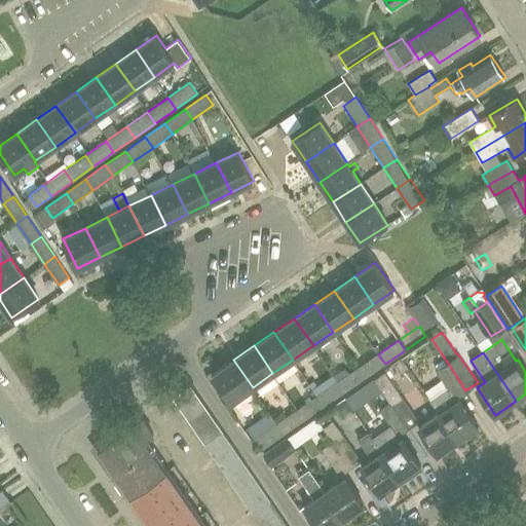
[(358,368),(365,378),(385,364),(378,354),(358,368)]
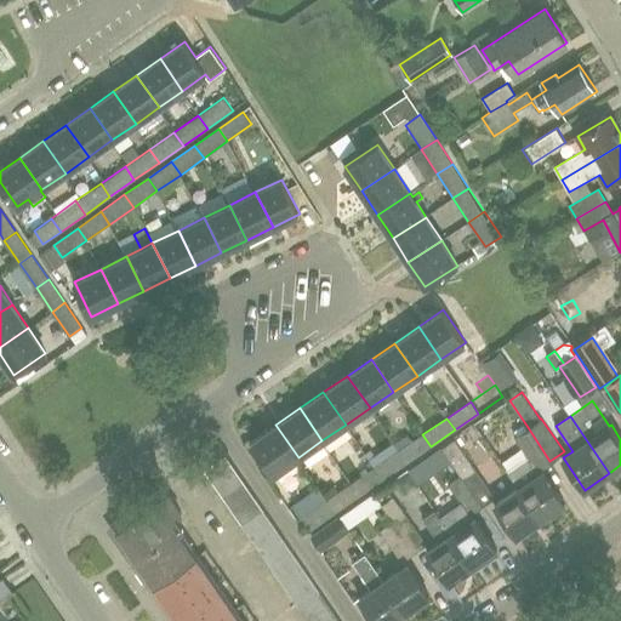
[(298,457),(275,425),(251,442),(274,474),(298,457)]
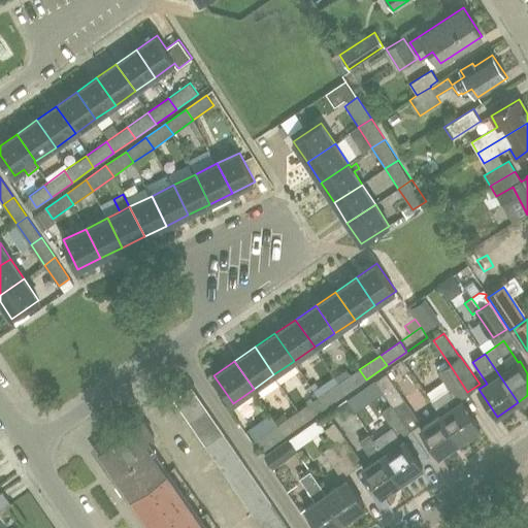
[(460,442),(481,428),(459,397),(467,392),(449,363),(436,371),(449,388),(431,400),(441,415),(460,442)]
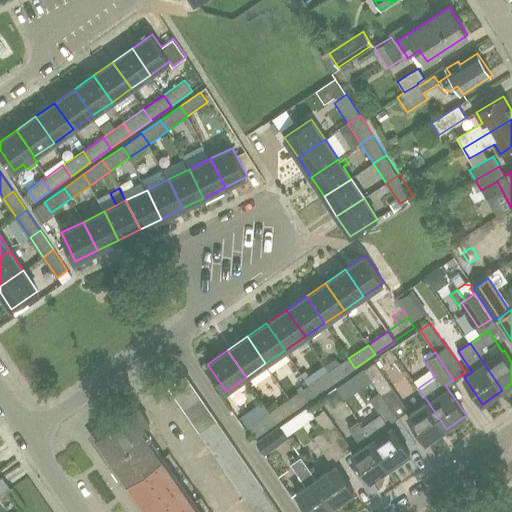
[(329,372),(335,381),(355,368),(348,358),(329,372)]
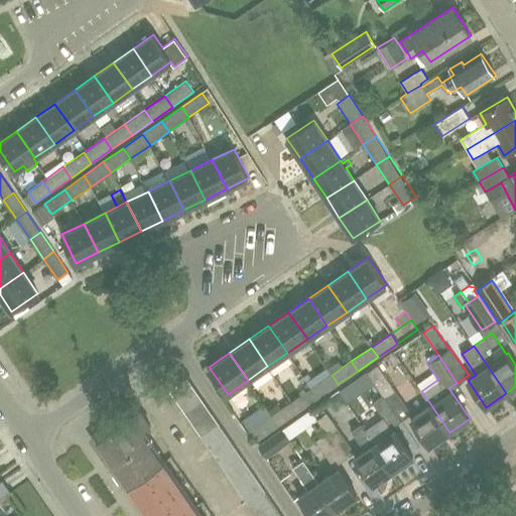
[(382,395),(401,421),(412,414),(386,376),(378,364),(367,372),(383,394),(382,395)]
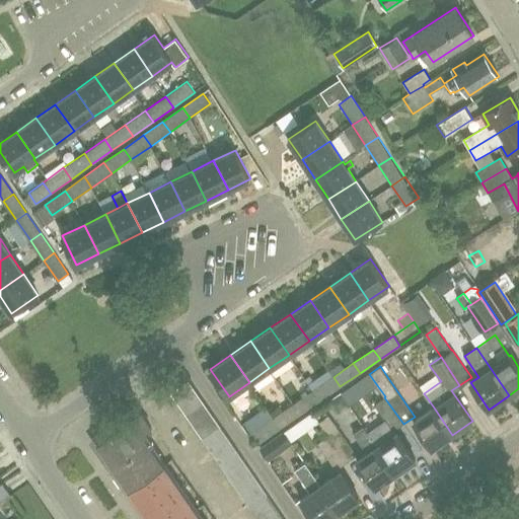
[(313,390),(320,400),(340,386),(334,377),(313,390)]
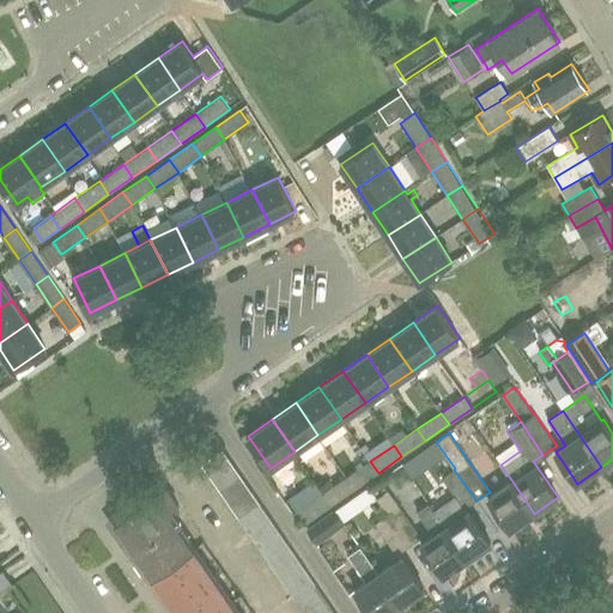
[(220,491),(242,477),(223,449),(202,463),(202,465),(220,491)]
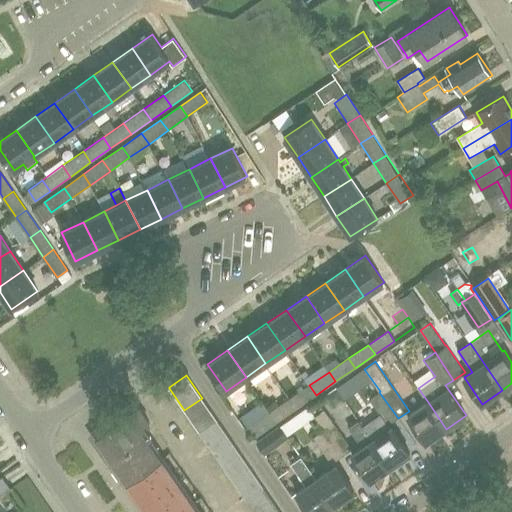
[(289,398),(296,408),(316,395),(309,385),(289,398)]
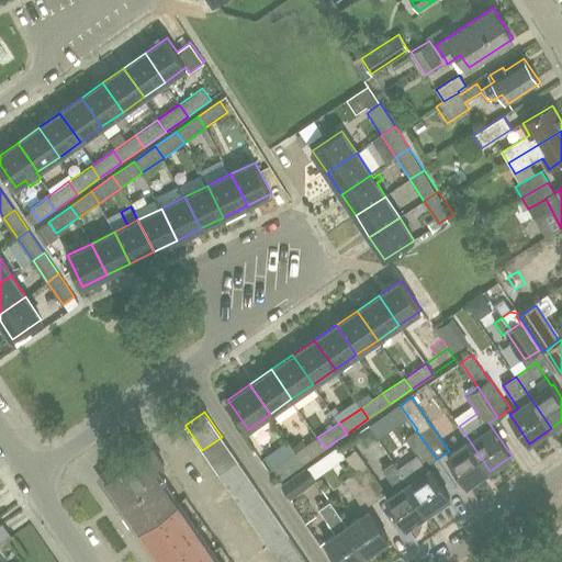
[(428,513),(450,497),(430,469),(428,470),(426,467),(437,459),(416,430),(405,438),(417,454),(398,468),(397,469),(428,513)]
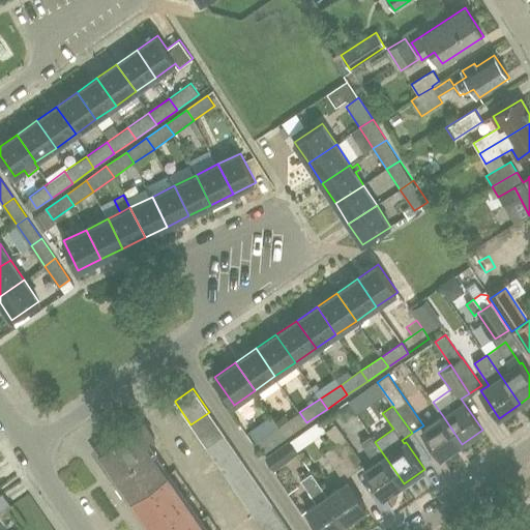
[(190,424),(207,447),(225,435),(209,412),(190,424)]
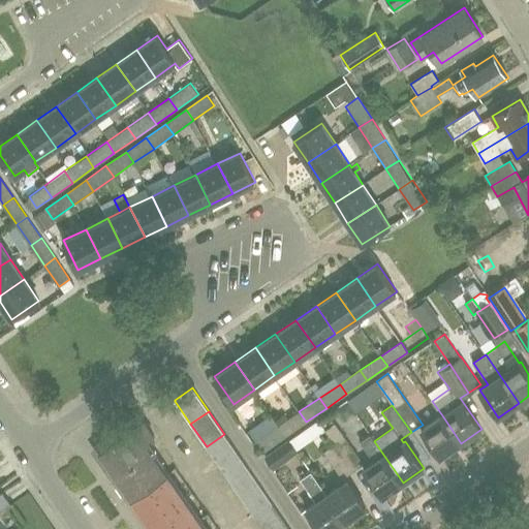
[(278,427),(285,436),(306,422),(299,411),(278,427)]
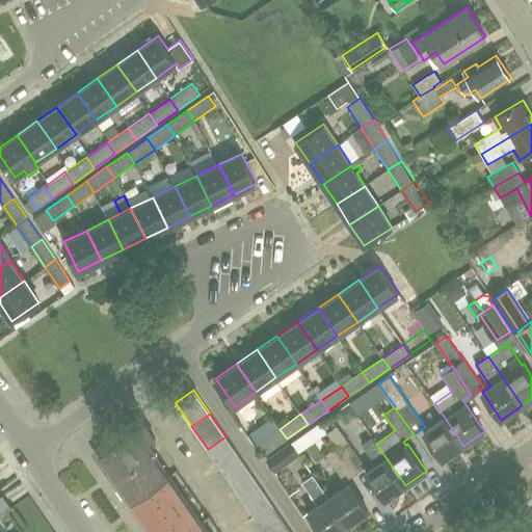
[(287,439),(280,429),(273,417),(253,431),(260,443),(266,453),(287,439)]
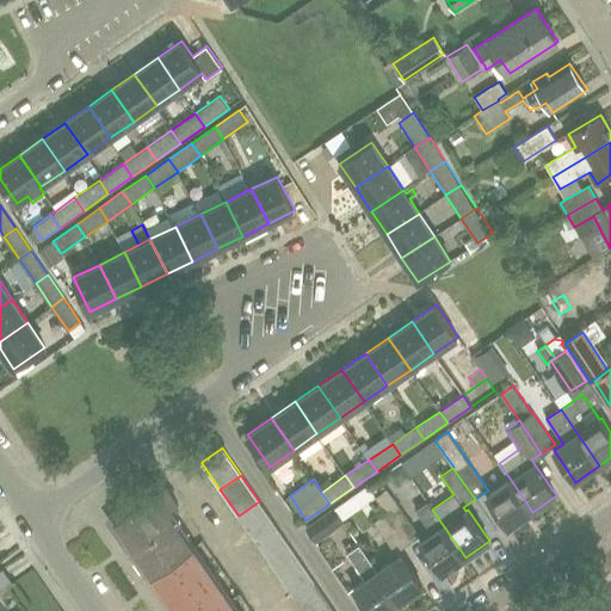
[(508,528),(532,512),(511,480),(487,497),(508,528)]
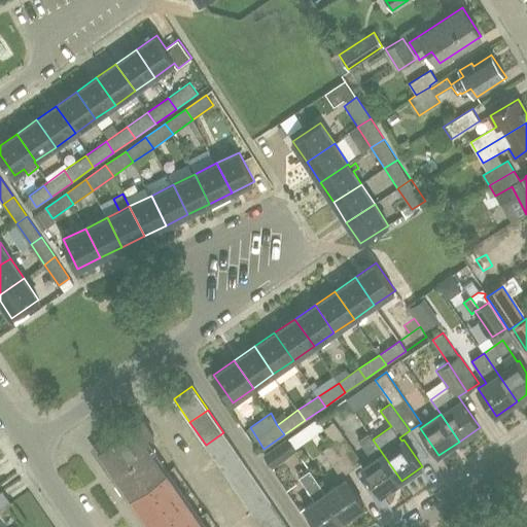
[(154,436),(143,421),(135,427),(134,426),(100,449),(116,472),(150,450),(145,443),(154,436)]
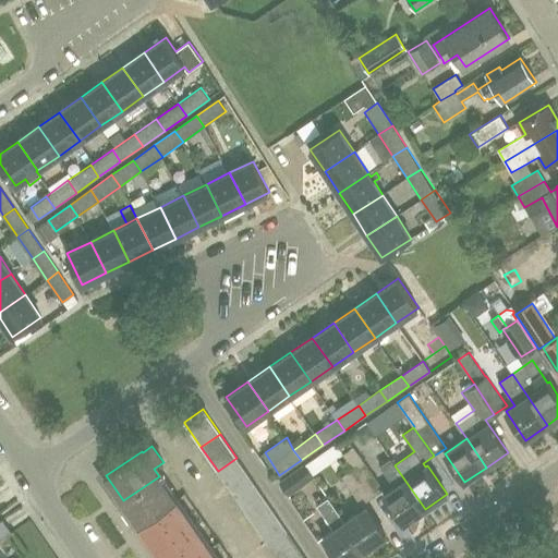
[(352,469),(373,498),(384,490),(353,446),(342,453),(342,455),(353,469),(352,469)]
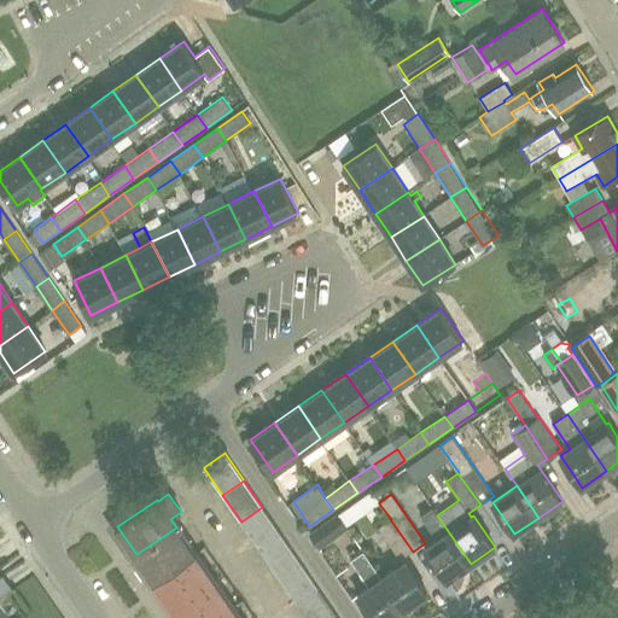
[(242,522),(260,548),(281,534),(262,507),(242,522)]
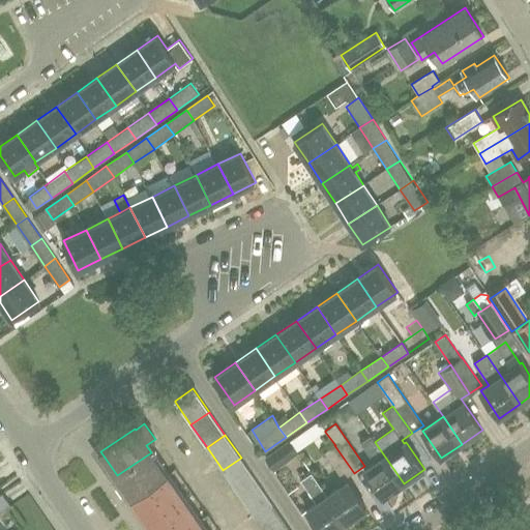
[(383,497),(404,483),(375,442),(376,441),(371,435),(360,443),(374,464),(364,470),(383,497)]
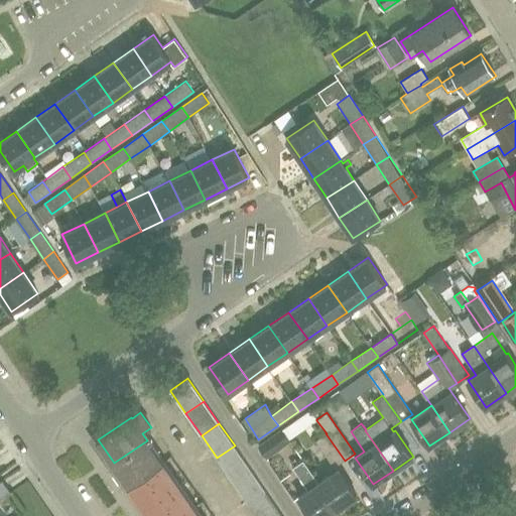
[(289,439),(282,429),(258,445),(266,458),(290,440),(289,439)]
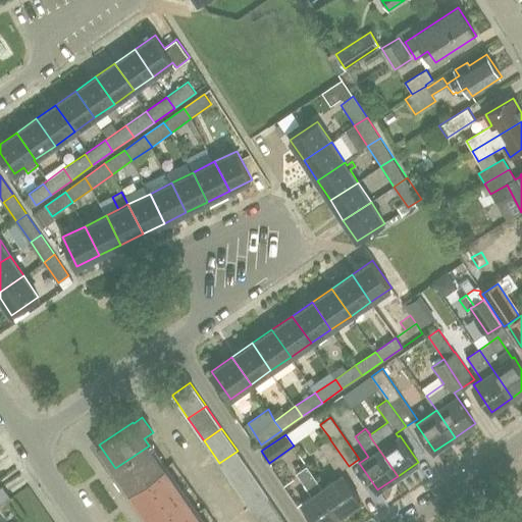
[(330,477),(349,466),(329,438),(319,446),(329,460),(322,464),(330,477)]
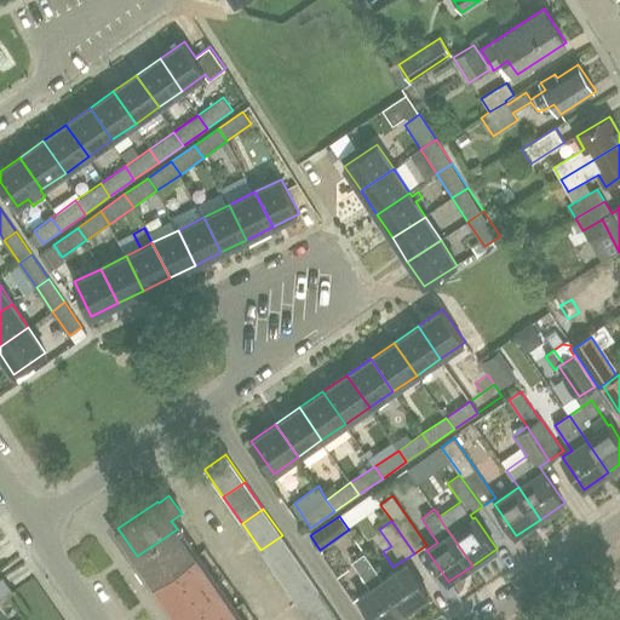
[(155,583),(195,556),(177,529),(137,556),(155,583)]
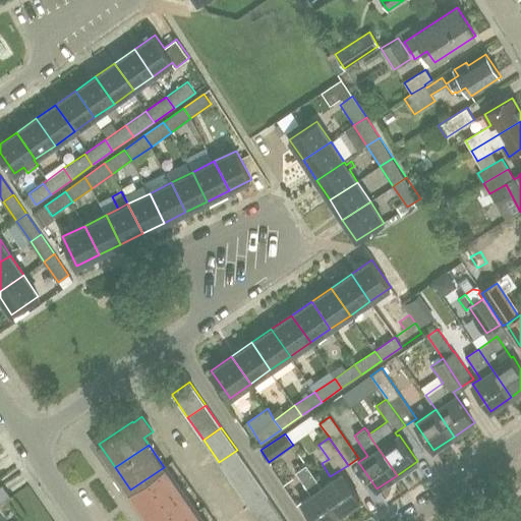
[(219,462),(234,485),(252,473),(237,450),(219,462)]
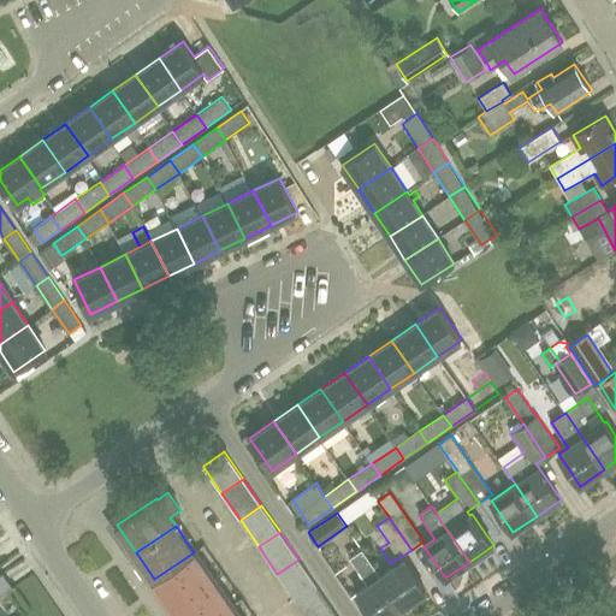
[(372,615),(389,615),(402,608),(380,576),(362,549),(350,557),(368,584),(356,592),(372,615)]
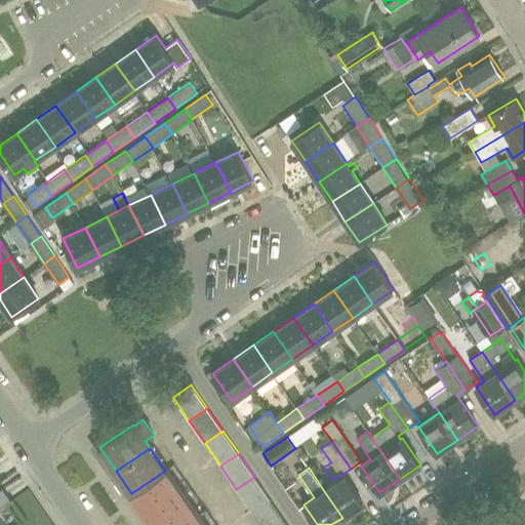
[(180,493),(165,471),(131,493),(148,517),(180,493)]
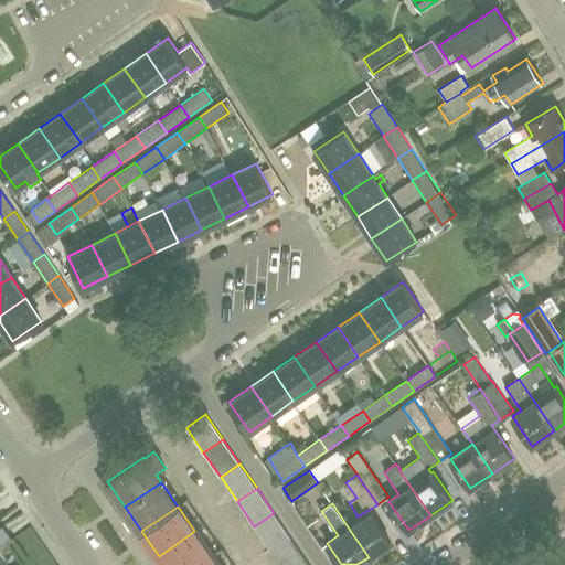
[(254,526),(272,551),(290,537),(274,513),(254,526)]
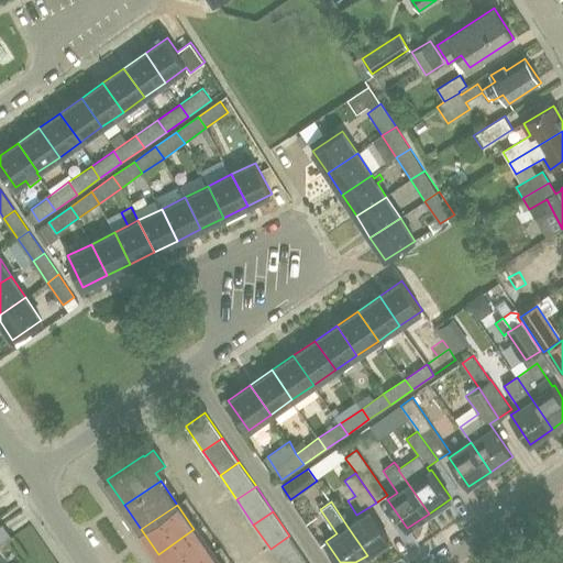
[(367,555),(389,541),(370,511),(348,527),(367,555)]
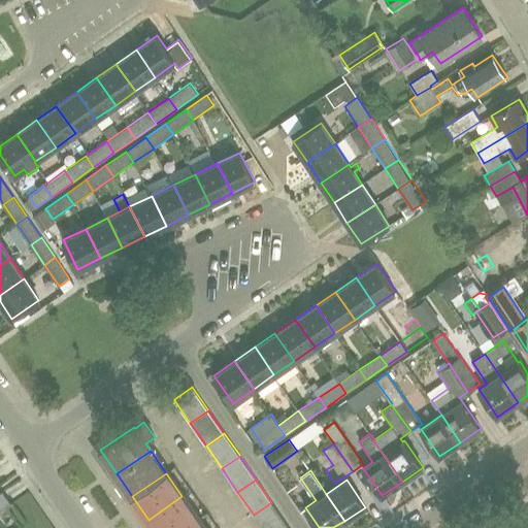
[(154,527),(185,527),(198,520),(182,496),(149,520),(154,527)]
